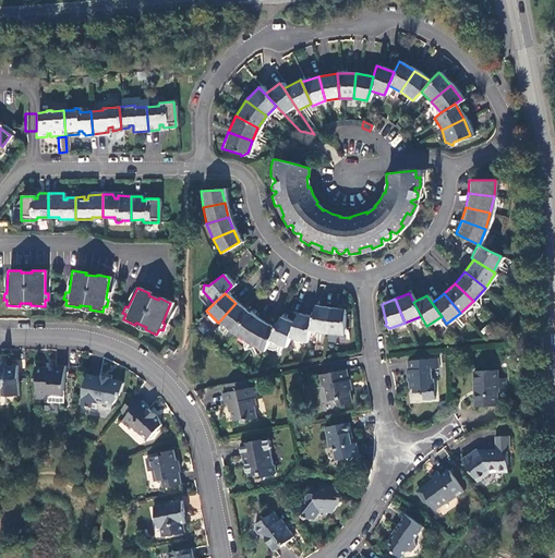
[(218,323),(231,334),(248,313),(236,303),(218,323)]
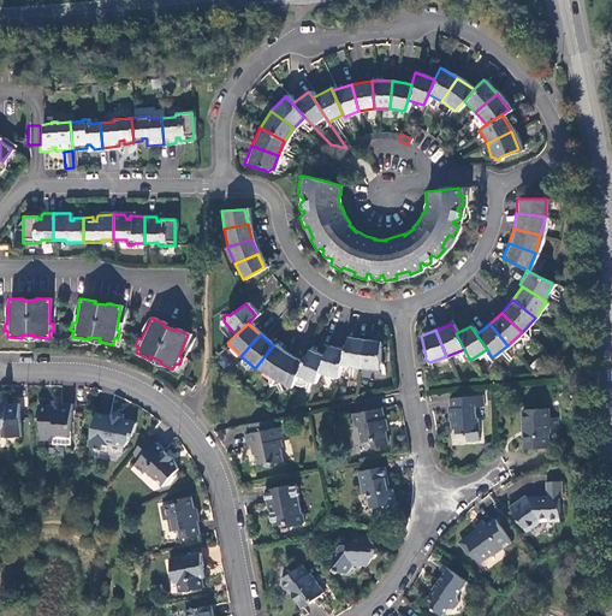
[(362,339),(345,337),(343,350),(339,363),(358,367),(362,339)]
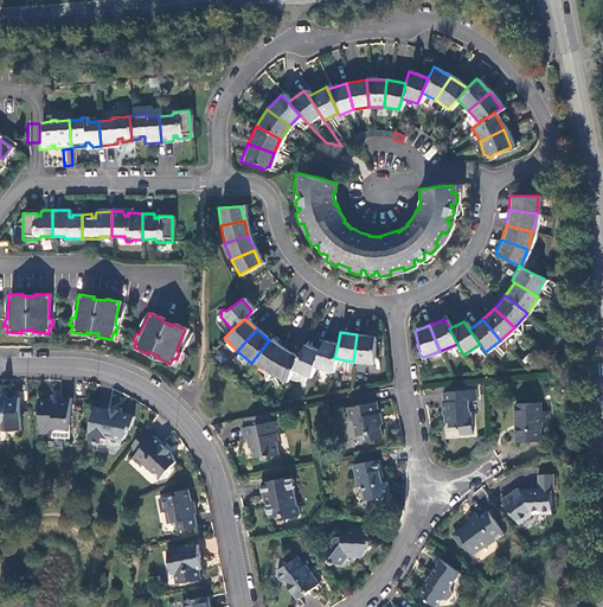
[(372,336),(357,334),(353,362),(370,364),(374,359),(372,357),(372,336)]
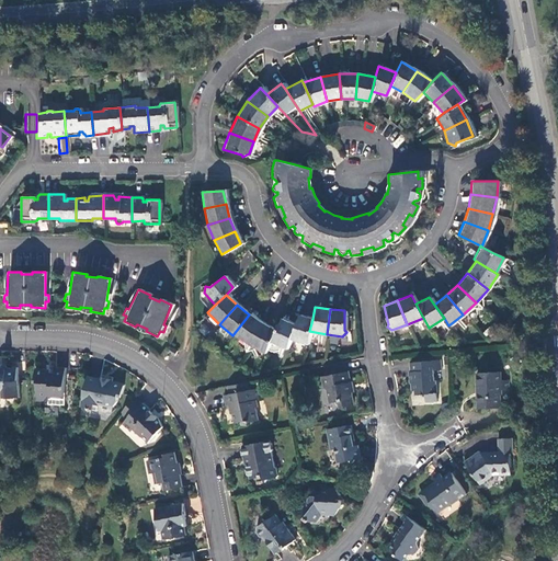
[(232,335),(248,345),(261,322),(249,315),(232,335)]
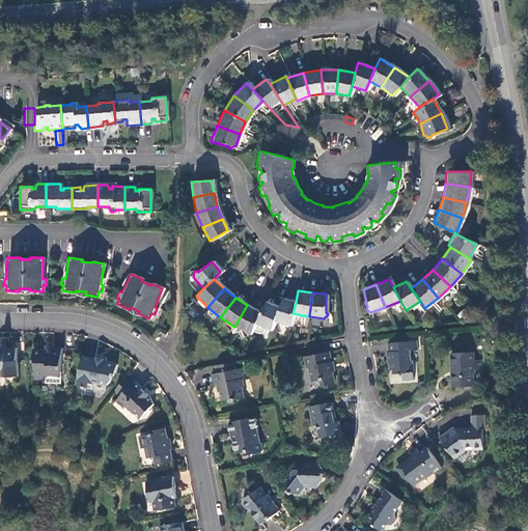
[(273,322),(289,326),(293,313),(296,302),(281,298),(278,307),(273,322)]
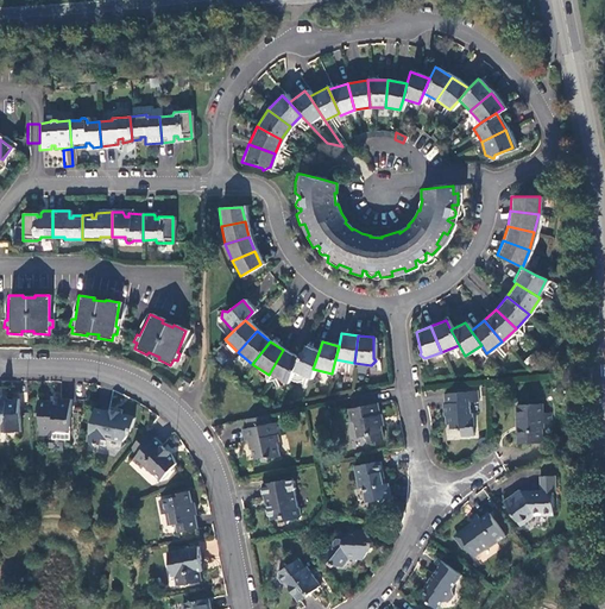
[(291,371),(309,378),(313,369),(319,352),(303,346),(298,358),(291,371)]
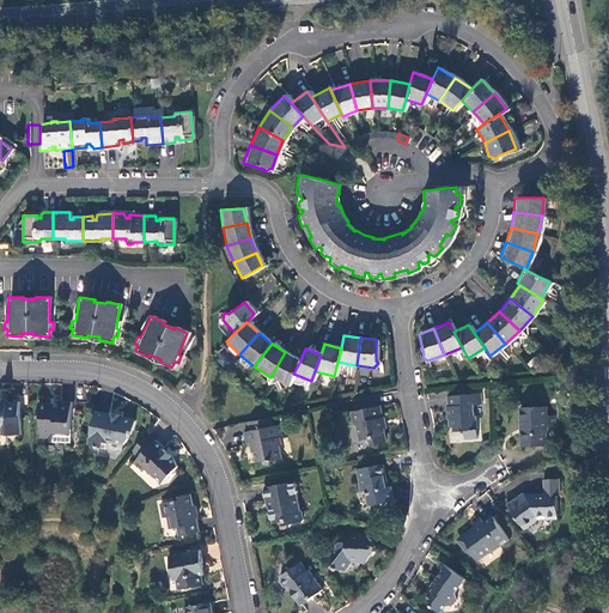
[(270,377),(287,387),(293,374),(300,360),(285,352),(270,377)]
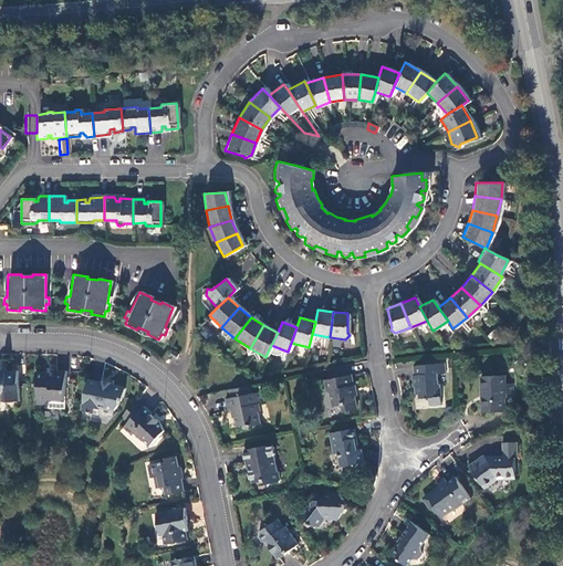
[(439,363),(410,366),(410,375),(409,375),(410,386),(415,386),(415,394),(420,398),(424,397),(424,399),(426,399),(427,406),(438,405),(436,384),(435,384),(434,374),(440,373),(439,363)]
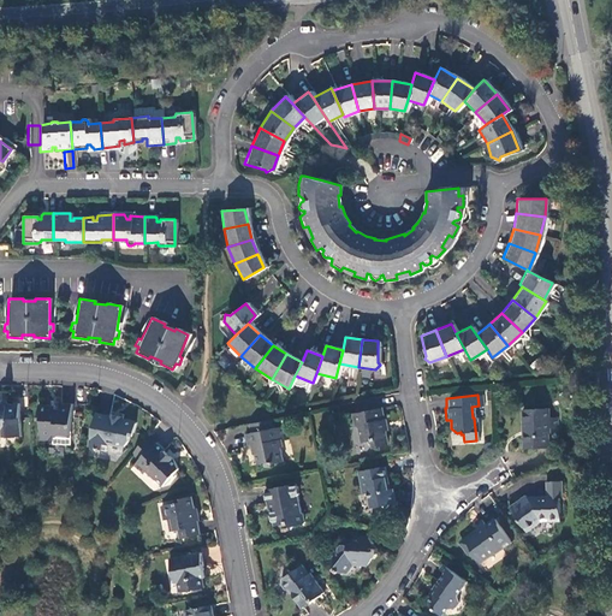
[(17,437),(15,404),(3,406),(1,403),(0,403),(0,437),(5,436),(5,438),(17,437)]
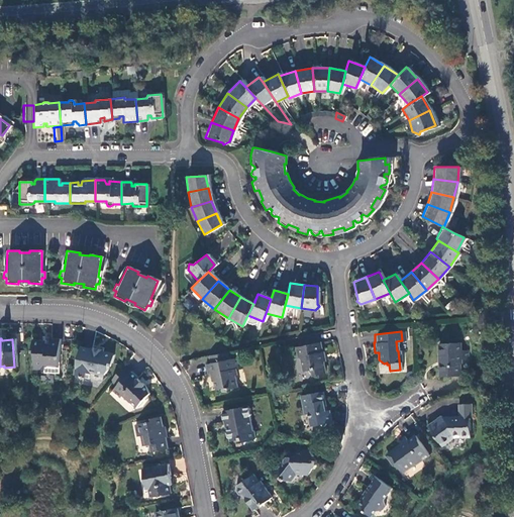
[(56,365),(57,339),(46,338),(46,342),(43,343),(43,340),(29,340),(29,352),(31,352),(30,370),(42,371),(42,365),(56,365)]
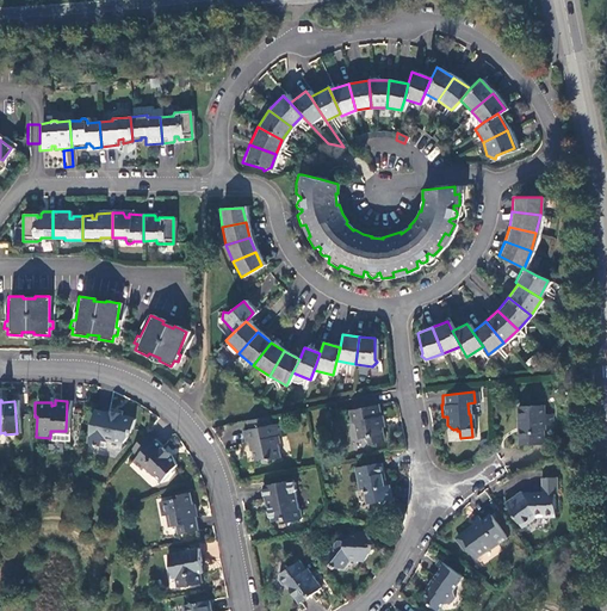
[(378,415),(376,403),(363,407),(360,411),(348,414),(350,423),(353,425),(357,438),(366,437),(367,444),(382,440),(377,417),(378,415)]
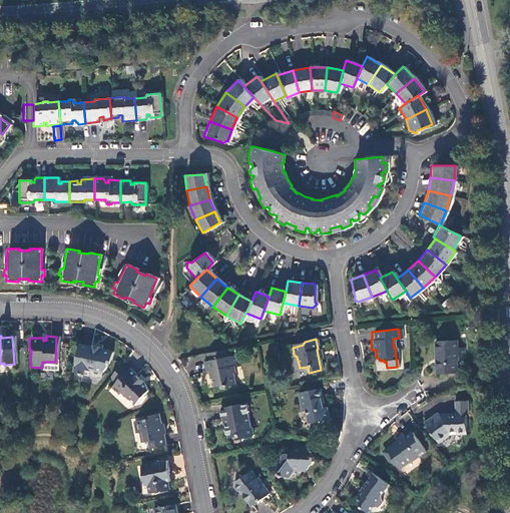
[(455,340),(433,342),(433,356),(434,356),(434,362),(434,374),(455,372),(454,361),(456,361),(456,356),(461,356),(461,348),(455,348),(455,340)]
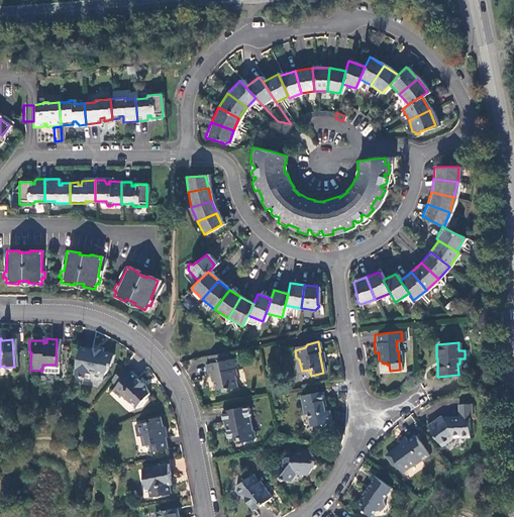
[(77,348),(72,376),(77,377),(77,379),(80,380),(81,378),(87,379),(88,373),(101,376),(105,371),(107,363),(109,364),(111,355),(99,352),(100,350),(88,347),(88,350),(77,348)]
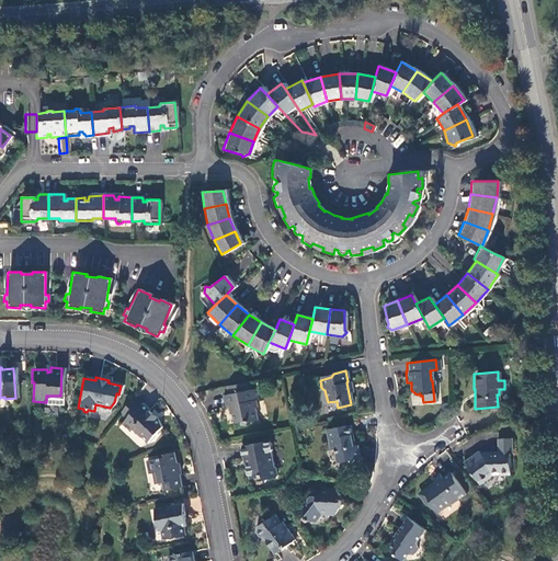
[(247,389),(245,382),(224,386),(225,393),(220,395),(223,405),(227,404),(232,422),(242,421),(245,422),(254,420),(252,409),(254,408),(252,400),(257,399),(254,388),(247,389)]
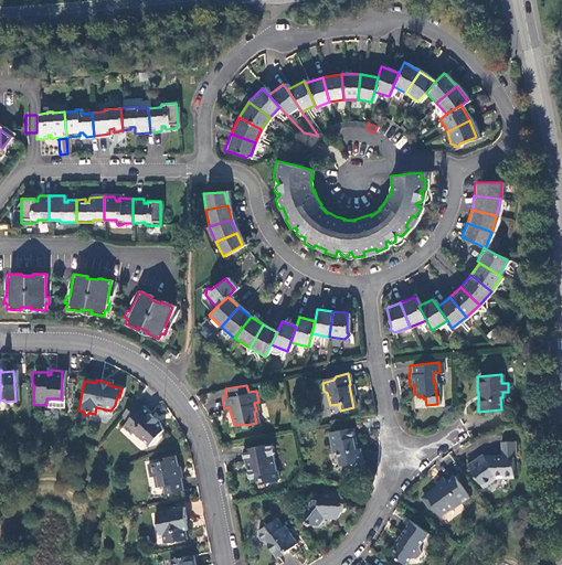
[(117,417),(124,423),(138,406),(131,401),(117,417)]
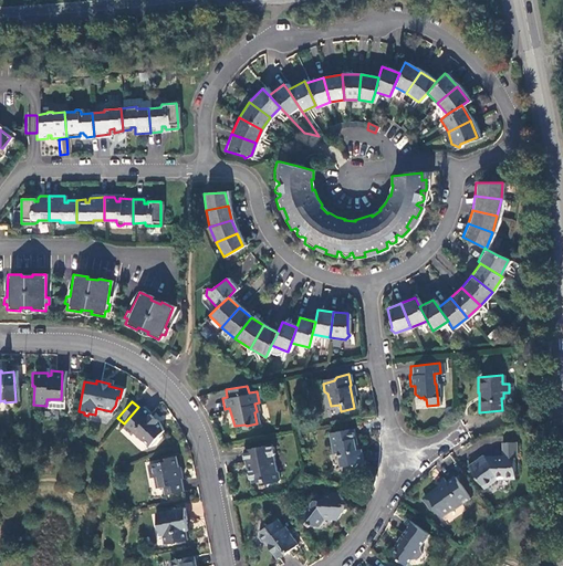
[(157,425),(139,407),(138,407),(124,423),(120,428),(128,436),(131,433),(138,440),(141,441),(146,447),(160,431),(157,425)]
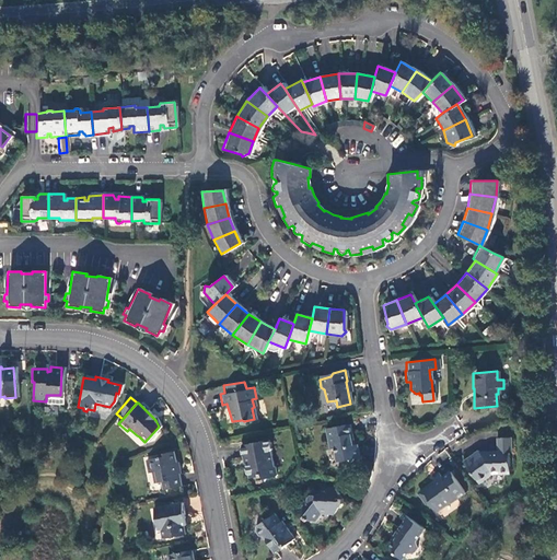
[(347,423),(324,428),(328,448),(332,447),(335,462),(347,459),(349,462),(351,458),(357,457),(354,443),(351,444),(347,423)]
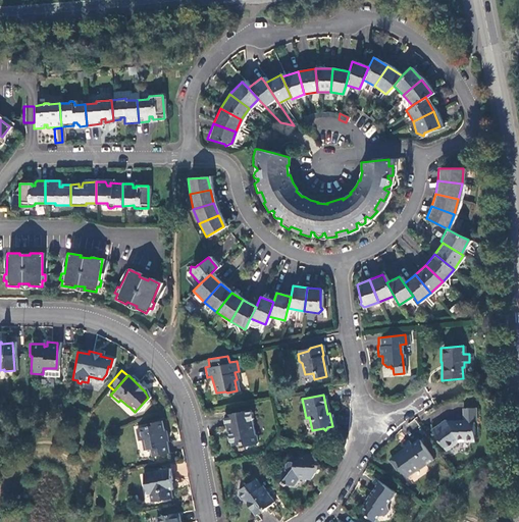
[(473,407),(460,408),(460,421),(452,421),(447,424),(443,420),(428,429),(444,450),(454,442),(454,439),(462,438),(462,441),(471,441),(471,421),(474,421),(473,407)]
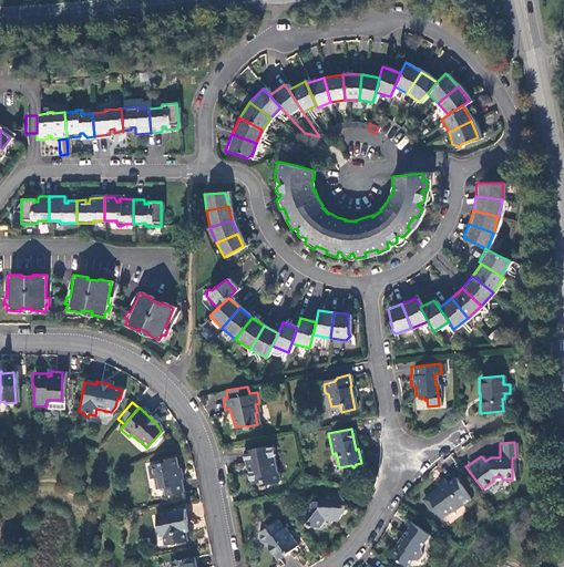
[(269,445),(243,451),(241,453),(242,461),(245,463),(246,463),(248,471),(247,473),(248,478),(249,480),(250,484),(264,482),(268,484),(276,483),(278,482),(277,473),(275,472),(272,456),(273,455),(272,447),(269,446),(269,445)]
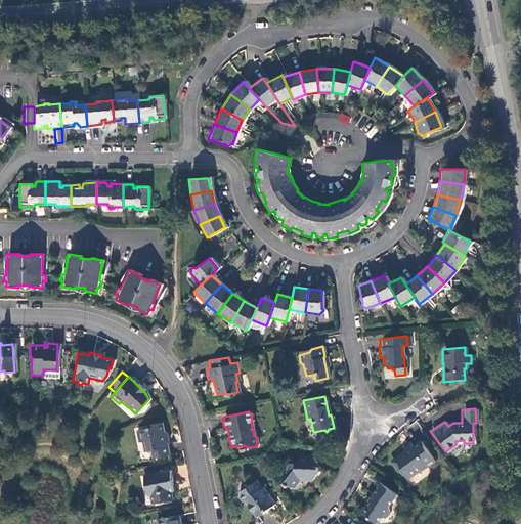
[(148,427),(134,430),(137,442),(140,442),(143,451),(149,450),(152,457),(167,454),(164,443),(165,443),(163,431),(162,431),(160,422),(147,425),(148,427)]
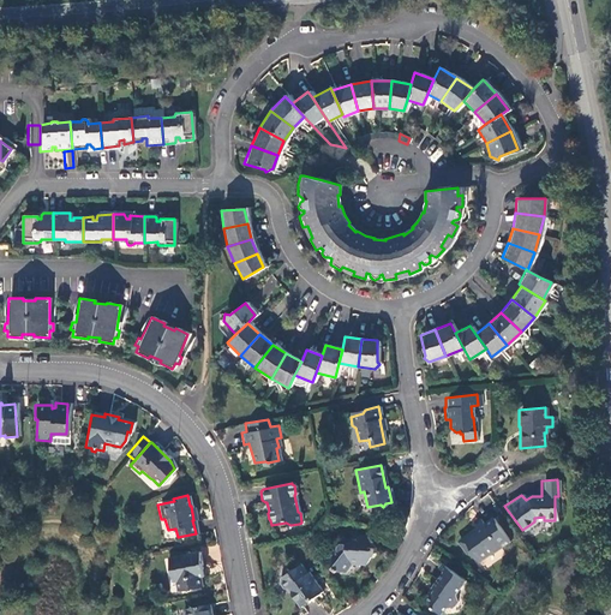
[(508,541),(491,518),(473,531),(472,530),(456,541),(465,553),(467,551),(469,554),(472,553),(477,559),(486,553),(489,553),(497,547),(497,548),(508,541)]
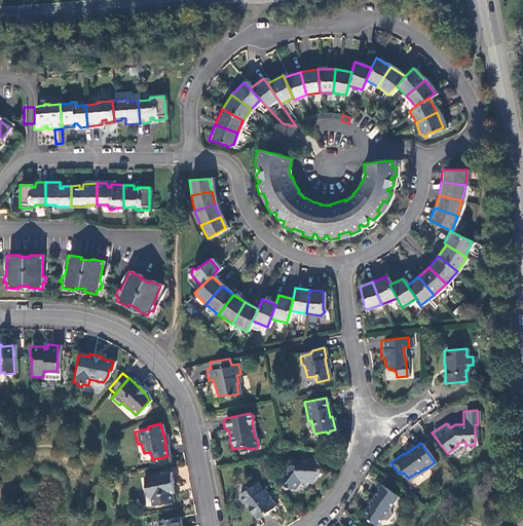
[(311,458),(300,458),(293,465),(291,465),(289,465),(287,467),(286,470),(287,472),(282,478),(281,478),(282,486),(282,487),(286,489),(292,489),(298,482),(312,482),(319,473),(320,473),(320,467),(311,458)]
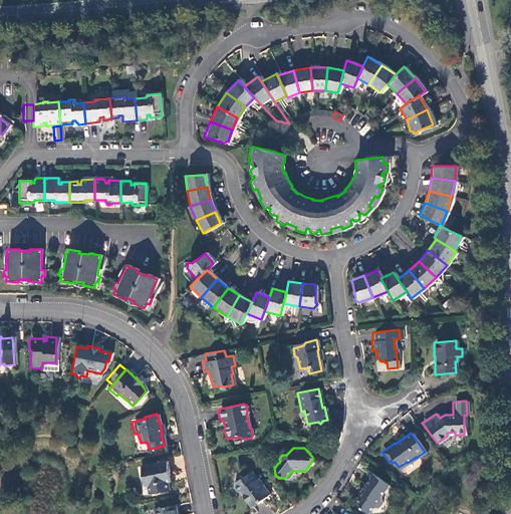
[(165,462),(140,467),(142,478),(144,478),(148,494),(168,490),(167,481),(168,481),(167,476),(168,475),(165,462)]
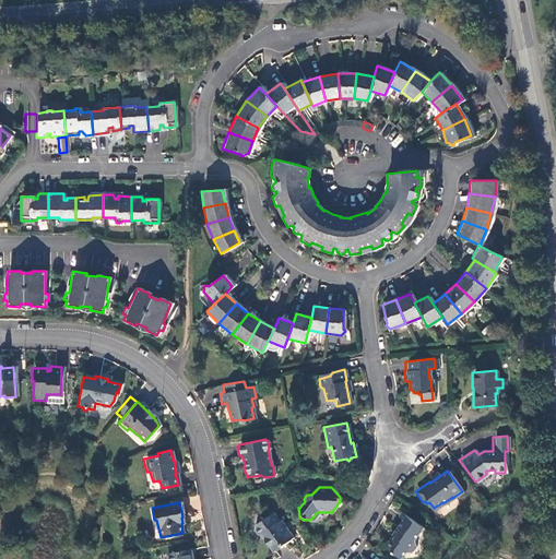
[(272,551),(292,537),(279,520),(278,521),(271,512),(253,525),(252,530),(257,535),(260,535),(272,551)]
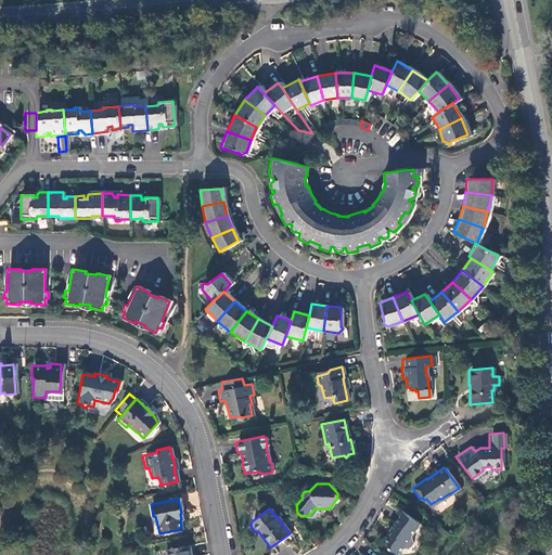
[(385,547),(389,551),(396,554),(400,549),(408,547),(411,543),(409,537),(418,525),(396,508),(394,513),(397,516),(387,530),(388,531),(385,536),(387,537),(384,541),(385,547)]
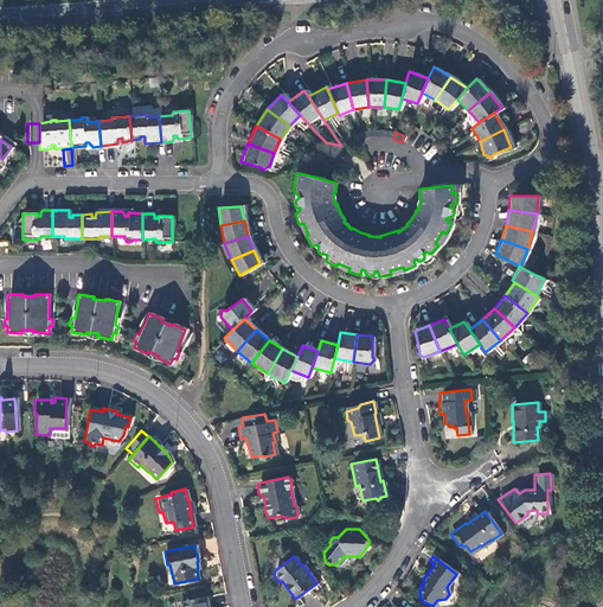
[(206,606),(205,596),(179,602),(179,606),(206,606)]
